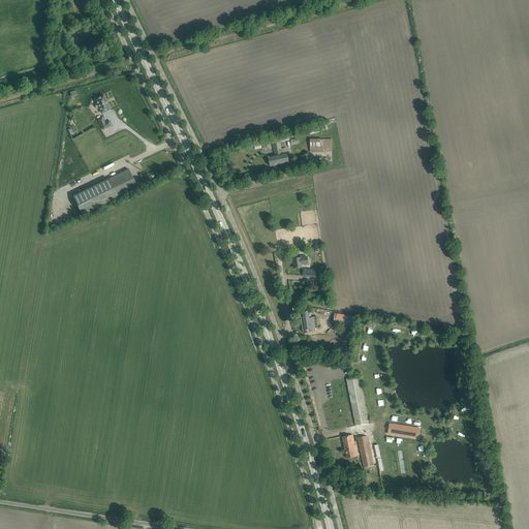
[(95,106),(96,109),(98,110),(99,109),(101,113),(110,109),(103,96),(95,99),(97,103),(96,104),(95,106)]
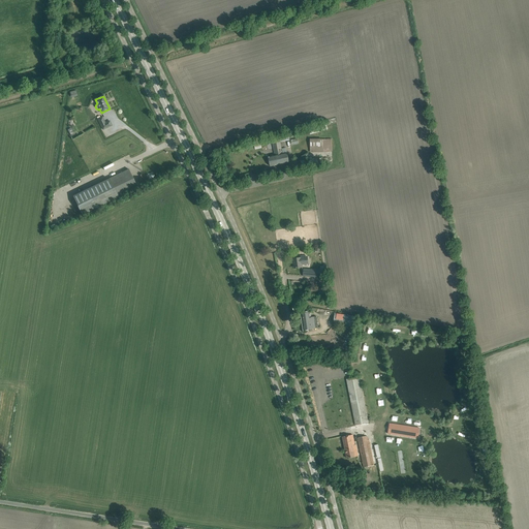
[(110,121),(105,123),(102,117),(98,119),(103,130),(112,125),(110,121)]
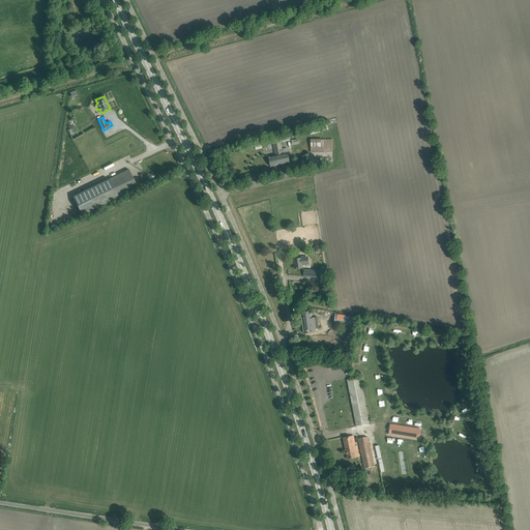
[(290,163),(288,153),(283,154),(281,142),(290,140),(289,135),(285,136),(280,137),(280,138),(272,139),(273,143),(275,155),(269,156),(271,167),(290,163)]
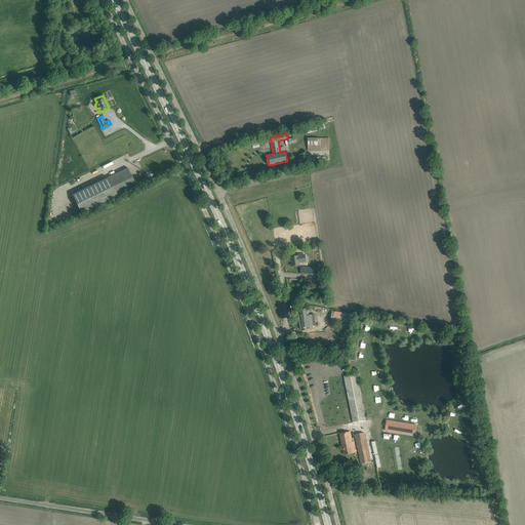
[(329,151),(329,137),(308,137),(309,151),(329,151)]
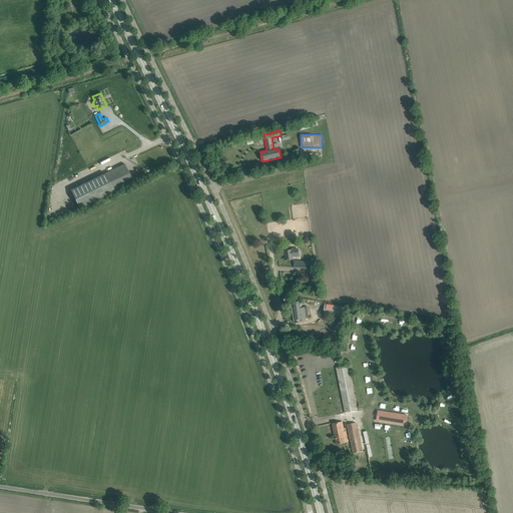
[(70,190),(79,208),(133,182),(124,164),(70,190)]
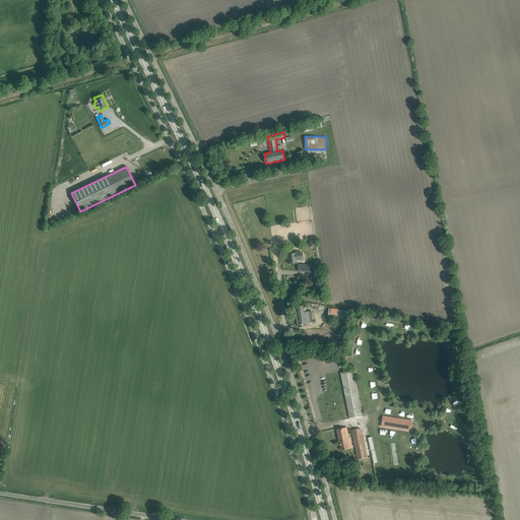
[(288,254),(289,263),(298,262),(297,260),(304,259),(303,253),(296,254),(296,253),(288,254)]
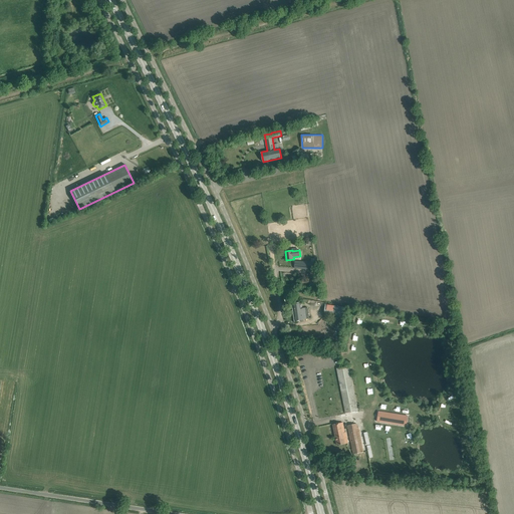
[(310,270),(311,262),(295,261),(294,268),(310,270)]
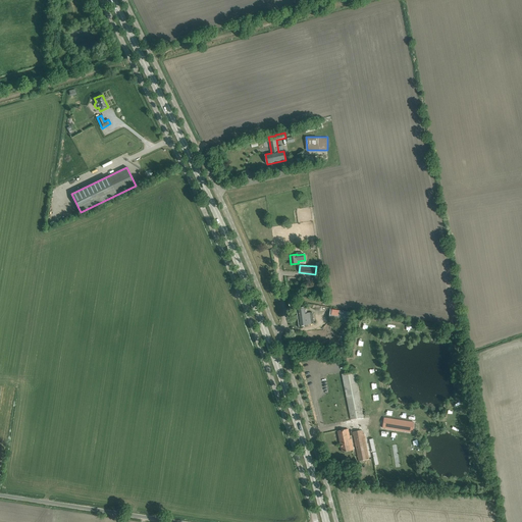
[(300,325),(314,323),(312,312),(307,313),(307,308),(298,309),(300,325)]
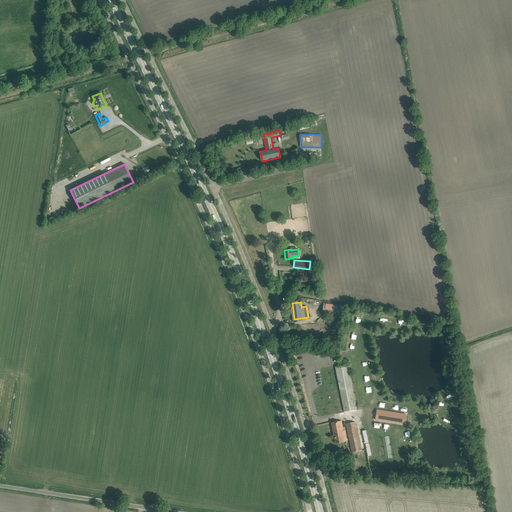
[(325,306),(324,314),(344,317),(345,308),(325,306)]
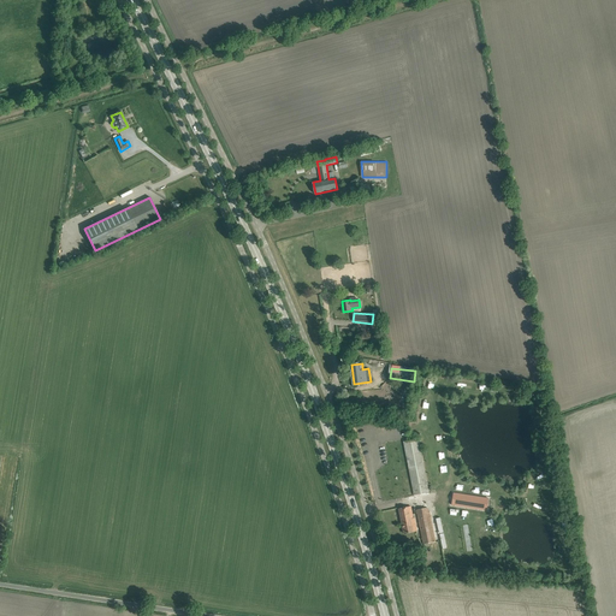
[(427,474),(426,467),(428,467),(426,461),(425,455),(421,455),(418,439),(404,442),(414,496),(428,493),(425,474),(427,474)]
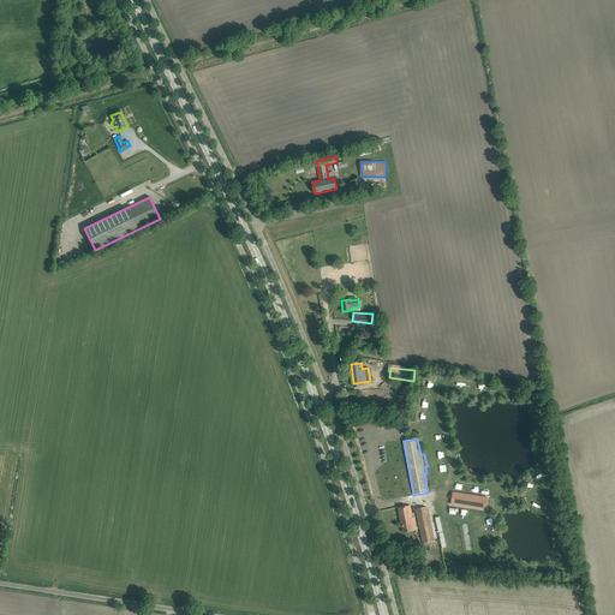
[(436,489),(434,502),(485,509),(488,497),(436,489)]
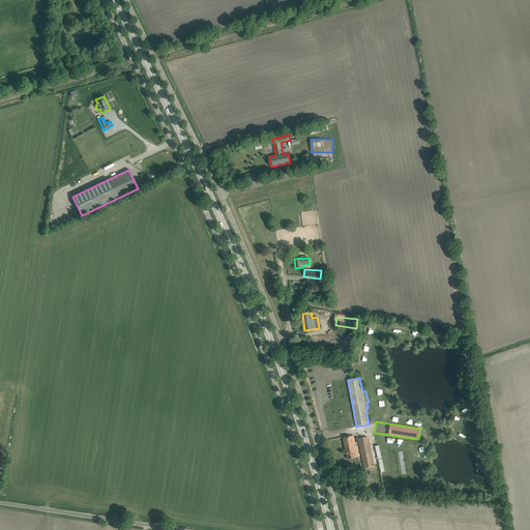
[(344,438),(348,459),(359,457),(357,449),(356,450),(353,436),(344,438)]
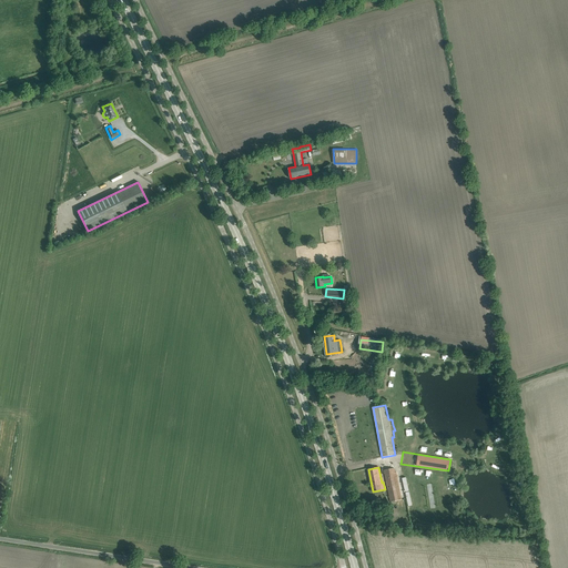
[(384,470),(391,501),(403,499),(402,497),(404,496),(402,487),(401,487),(397,472),(395,473),(394,468),(384,470)]
